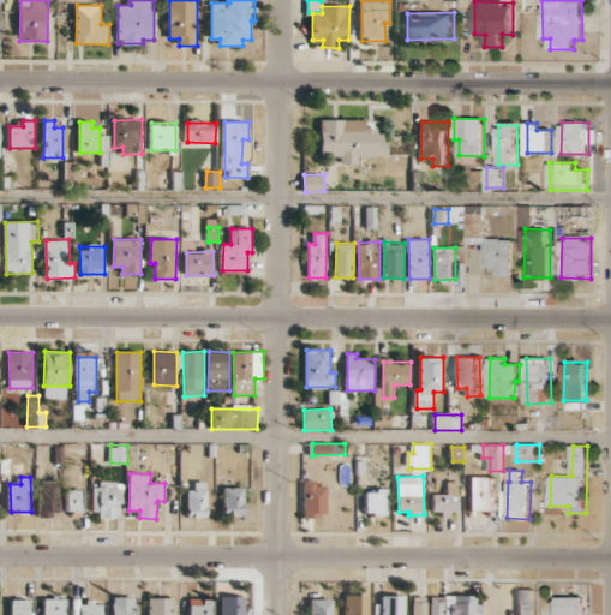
[(493,477),(472,477),(471,511),(493,511),(493,477)]
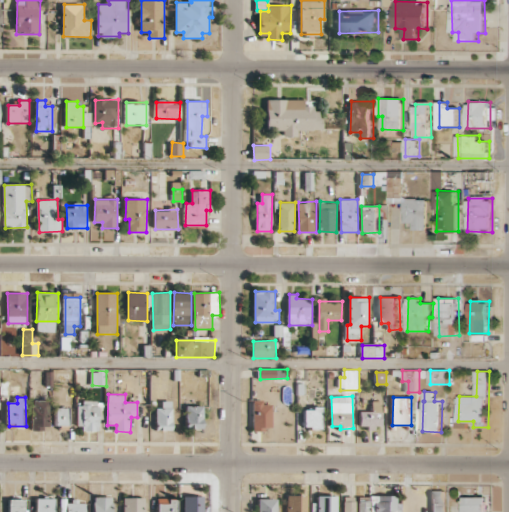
[(33,429),(50,429),(50,400),(33,400),(33,429)]
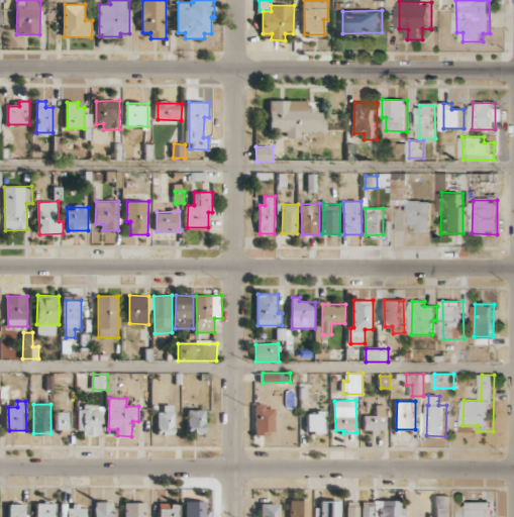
[(175,434),(175,405),(165,405),(165,412),(159,412),(159,434),(175,434)]
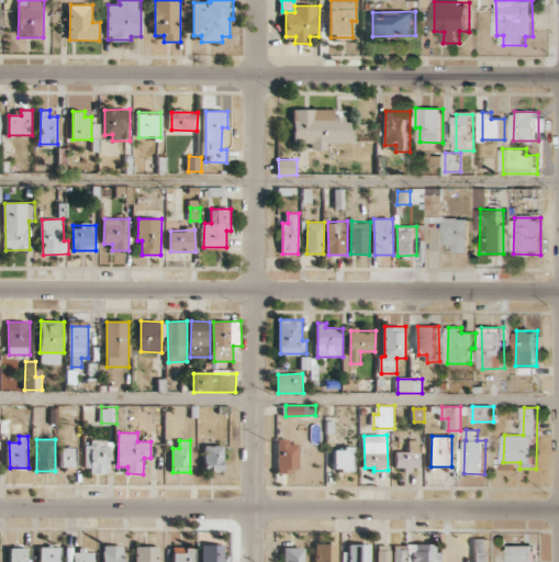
[(397,470),(413,470),(413,467),(421,467),(421,440),(410,440),(410,451),(397,451),(397,470)]
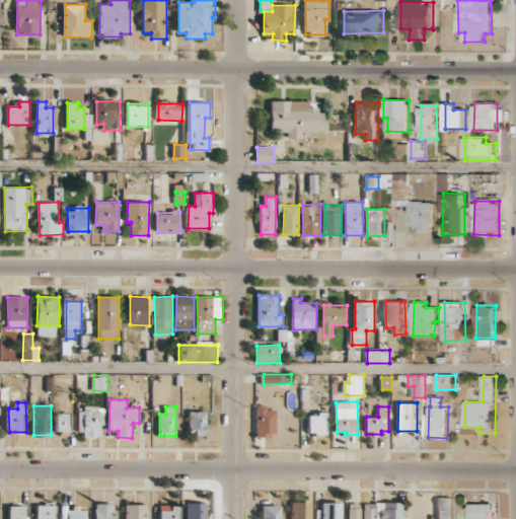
[(80,408),(80,436),(100,436),(101,408),(80,408)]
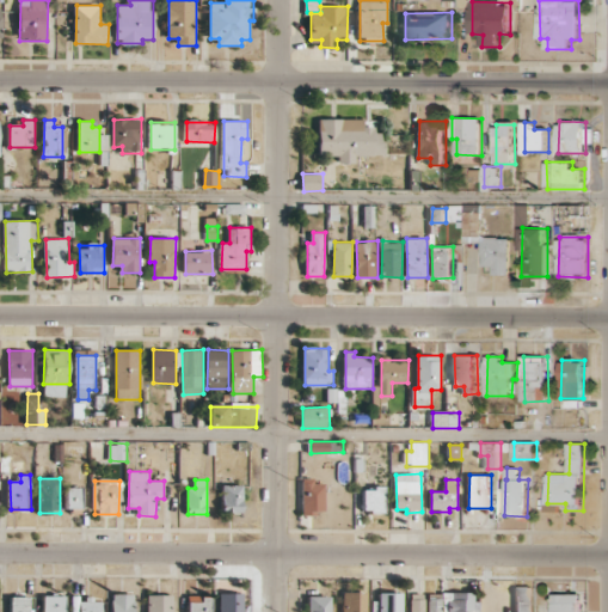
[(304,514),(326,514),(326,481),(304,481),(304,514)]
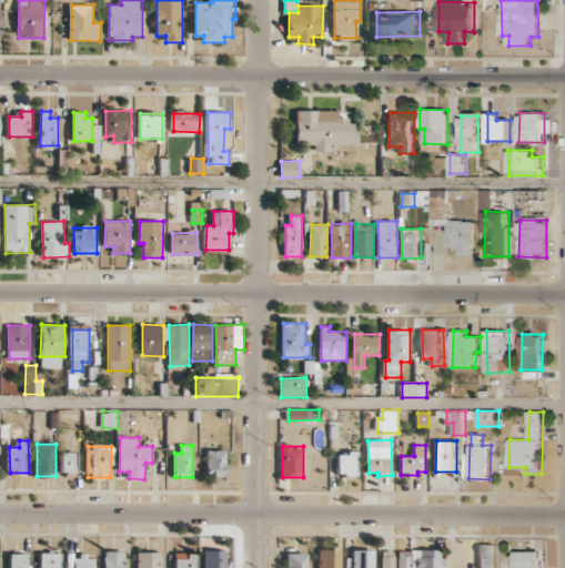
[(226,476),(228,450),(209,450),(208,476),(226,476)]
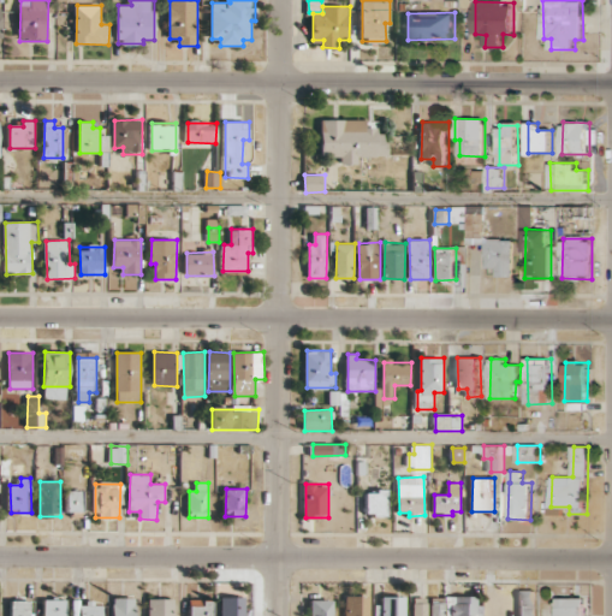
[(69,515),(84,515),(84,491),(69,491),(69,515)]
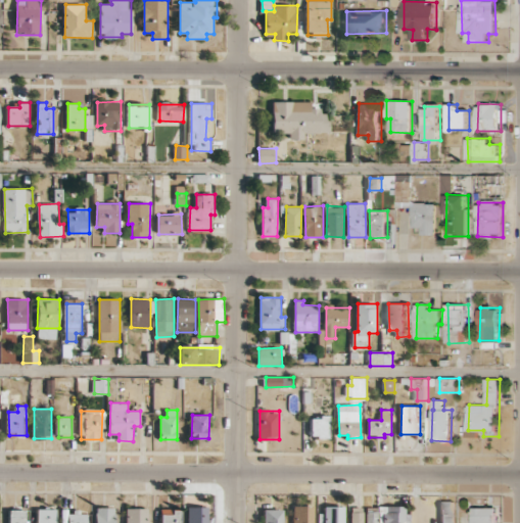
[(312,417),(312,437),(330,437),(330,418),(312,417)]
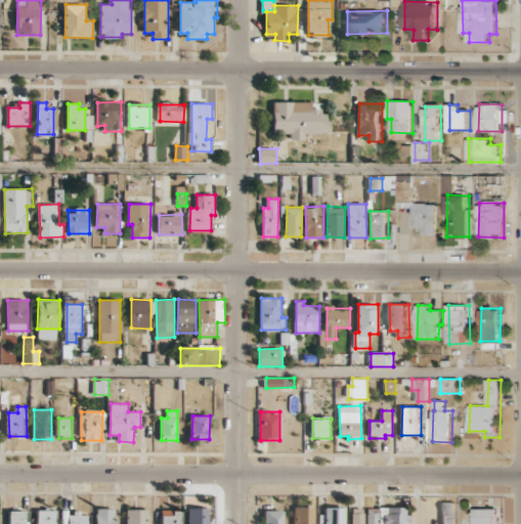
[(457,523),(458,501),(444,501),(443,523),(457,523)]
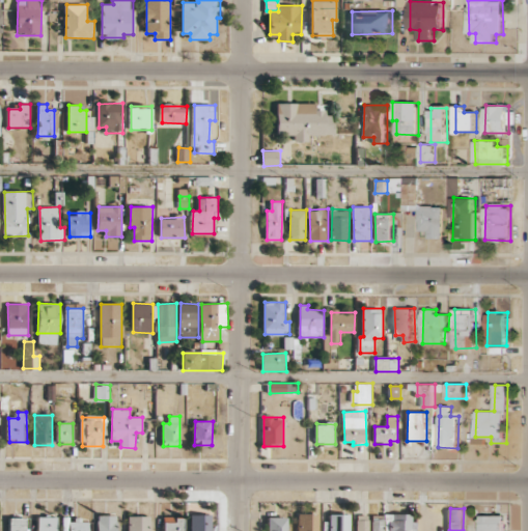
[(320,530),(321,514),(300,513),(299,530),(320,530)]
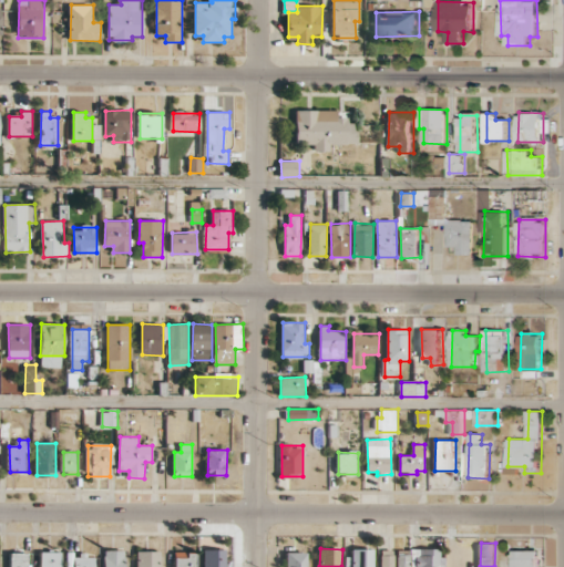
[(444,566),(445,549),(413,548),(412,566),(444,566)]
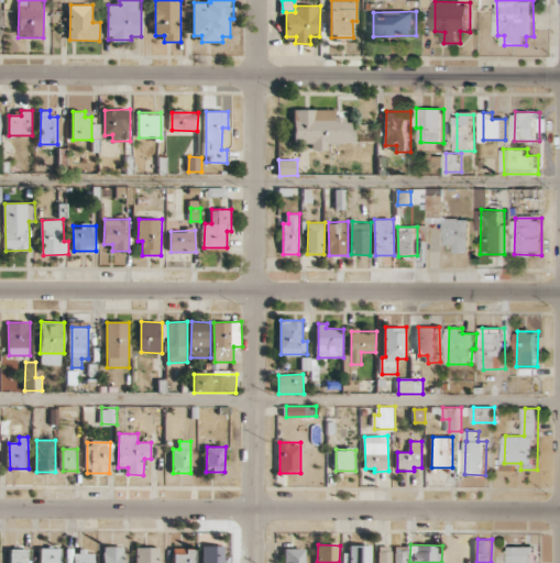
[(226,562),(226,545),(205,545),(204,562),(226,562)]
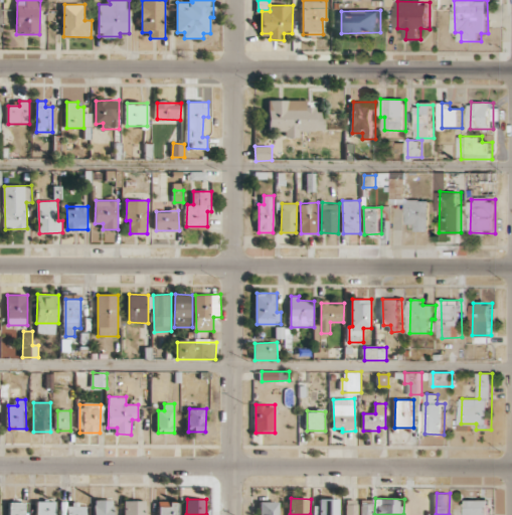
[(340,514),(340,499),(321,499),(321,506),(315,506),(315,514),(340,514)]
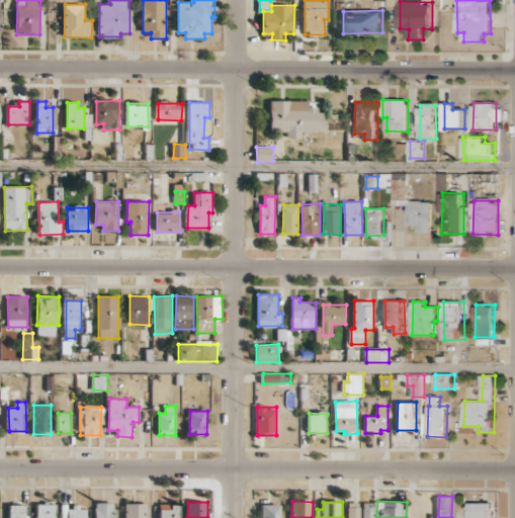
[(95,517),(114,517),(115,503),(96,503),(95,517)]
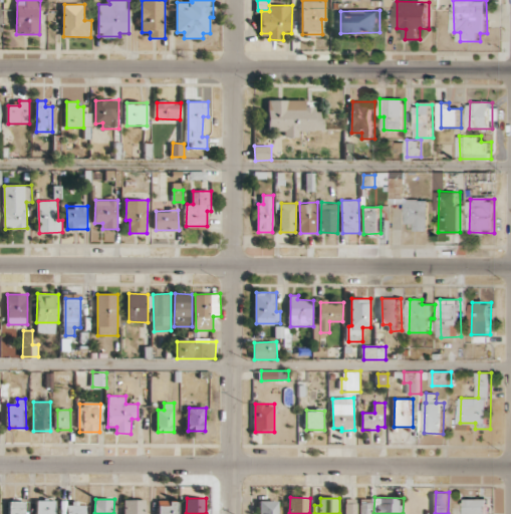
[(358,513),(359,499),(346,499),(345,513),(358,513)]
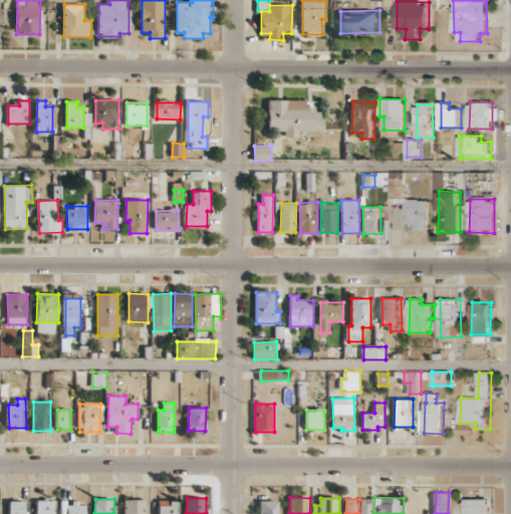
[(360,513),(371,513),(372,499),(361,499),(360,513)]
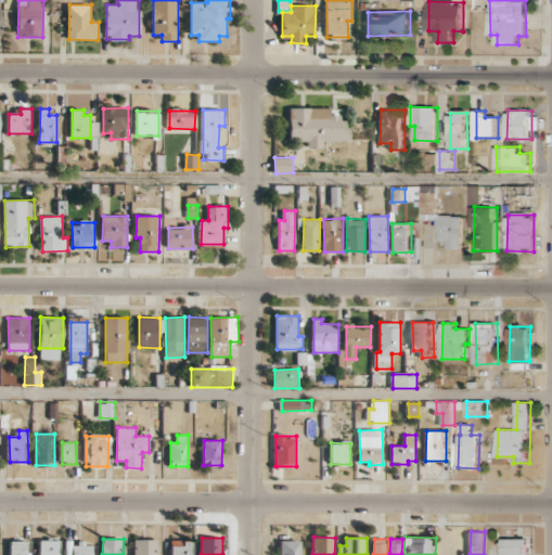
[(504,539),(503,554),(528,554),(529,539),(504,539)]
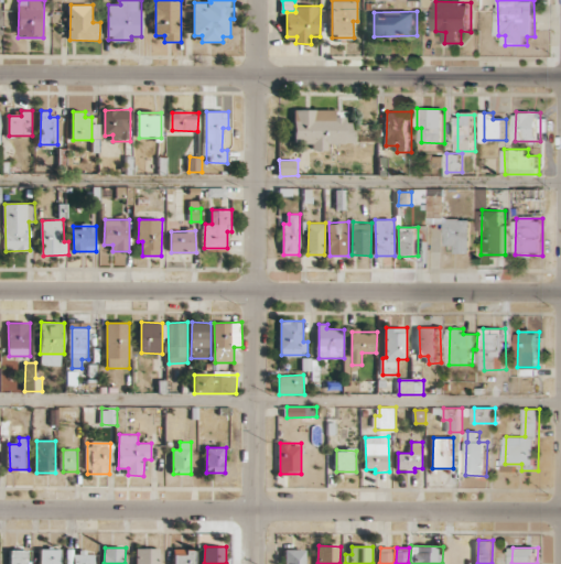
[(41,563),(62,563),(62,550),(42,549),(41,563)]
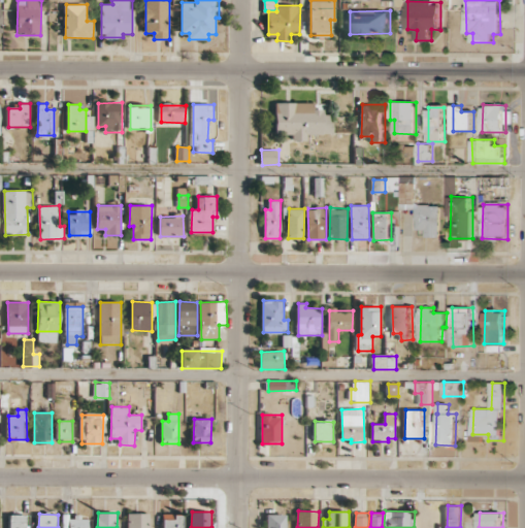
[(151,527),(152,514),(129,514),(128,527),(151,527)]
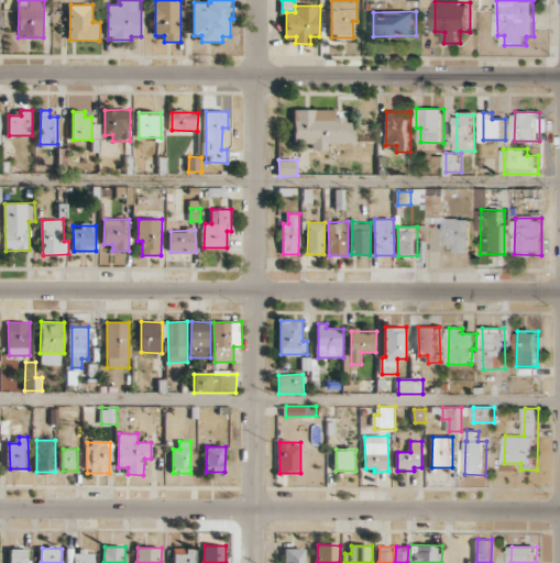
[(195,562),(196,548),(175,549),(175,562),(195,562)]
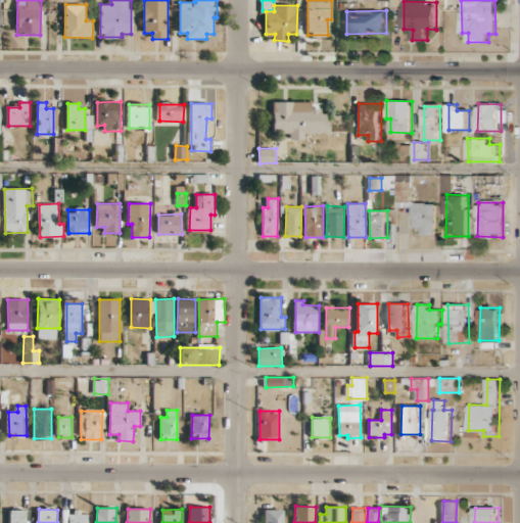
[(26,522),(27,510),(11,510),(10,522),(26,522)]
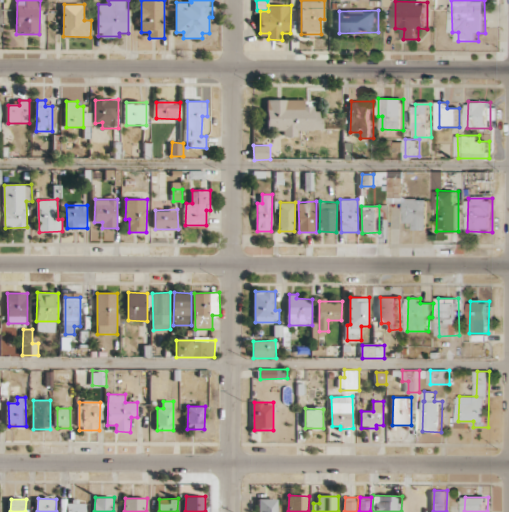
[(278,511),(278,499),(259,499),(259,511),(278,511)]
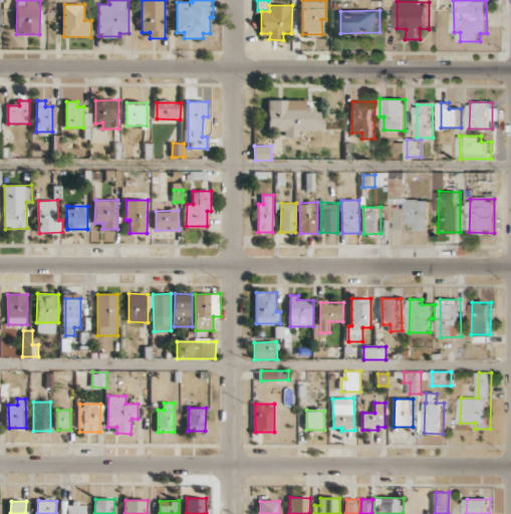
[(87,513),(87,503),(62,503),(61,513),(87,513)]
